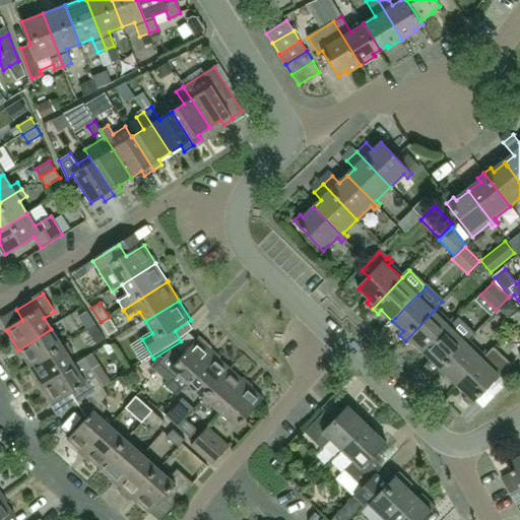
[(449,323),(435,310),(405,341),(410,346),(414,342),(426,353),(455,322),(452,319),(449,323)]
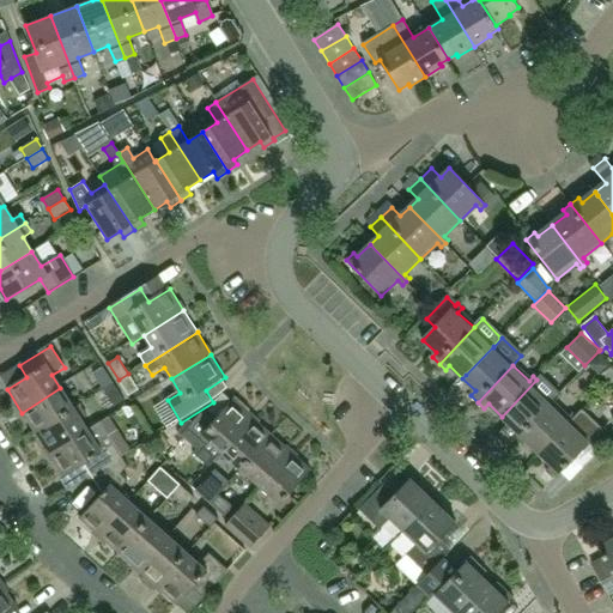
[(103,389),(113,383),(103,366),(93,374),(103,389)]
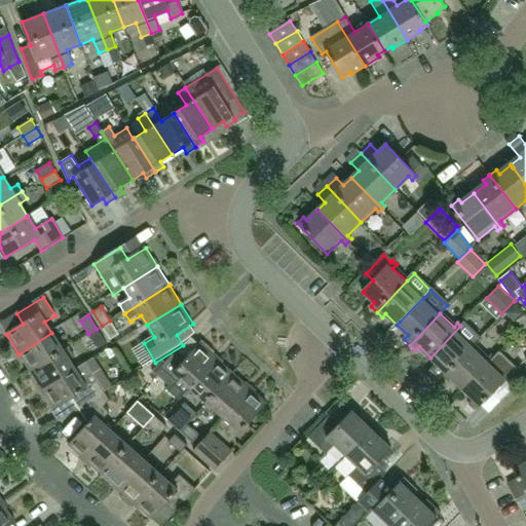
[(525,335),(525,334),(525,316),(525,315),(516,323),(525,335)]
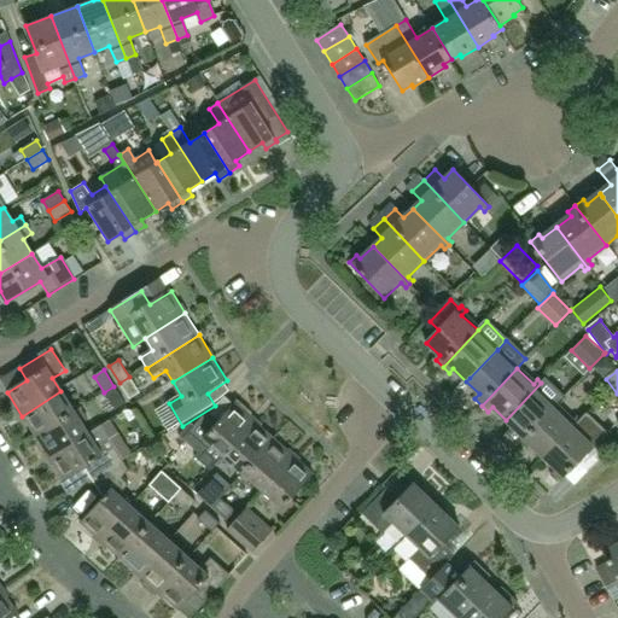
[(140,392),(129,377),(120,383),(129,398),(140,392)]
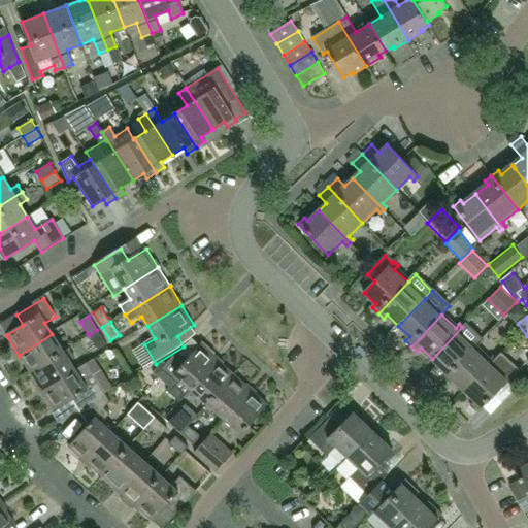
[(438,365),(428,376),(438,386),(444,378),(446,378),(475,348),(483,339),(465,324),(462,327),(432,359),(438,365)]
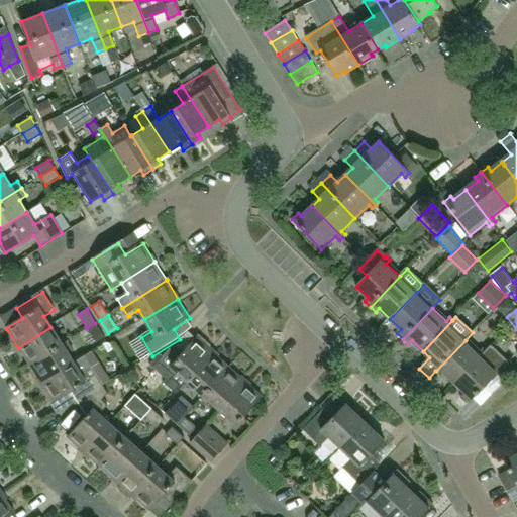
[(104,336),(95,323),(87,328),(96,341),(104,336)]
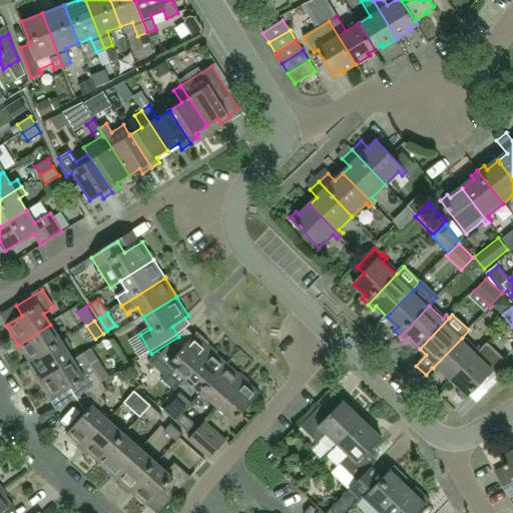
[(30,364),(62,344),(50,325),(18,346),(30,364)]
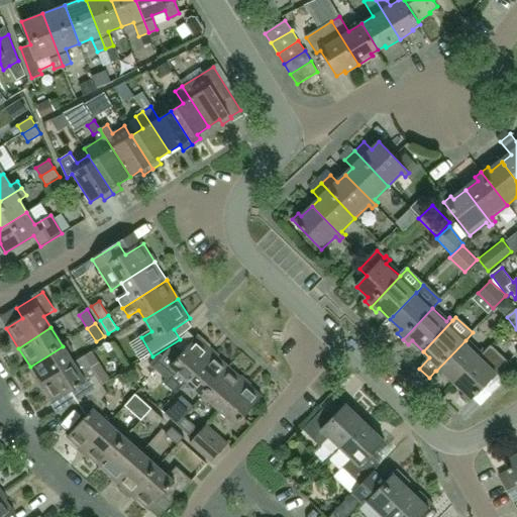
[(174,346),(153,370),(166,381),(164,384),(176,395),(187,383),(212,353),(209,350),(211,347),(199,336),(197,338),(196,339),(183,354),(174,346)]
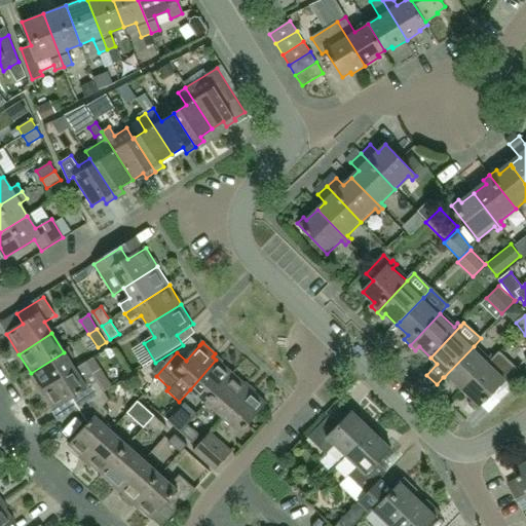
[(487,359),(474,346),(444,377),(449,382),(452,379),(463,390),(494,359),(491,354),(487,359)]
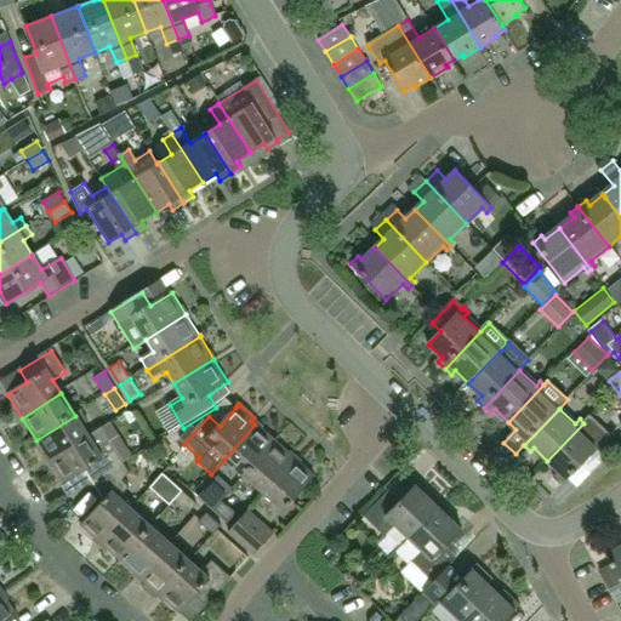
[(36,440),(50,462),(89,438),(75,416),(36,440)]
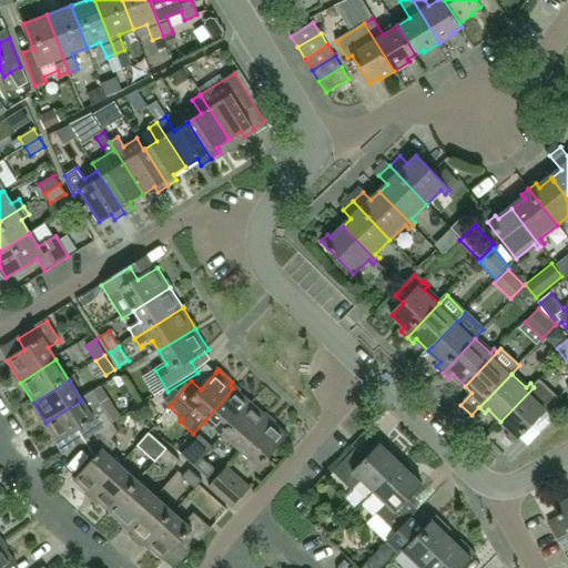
[(534,387),(500,422),(513,433),(508,436),(516,443),(520,438),(558,399),(539,381),(534,387)]
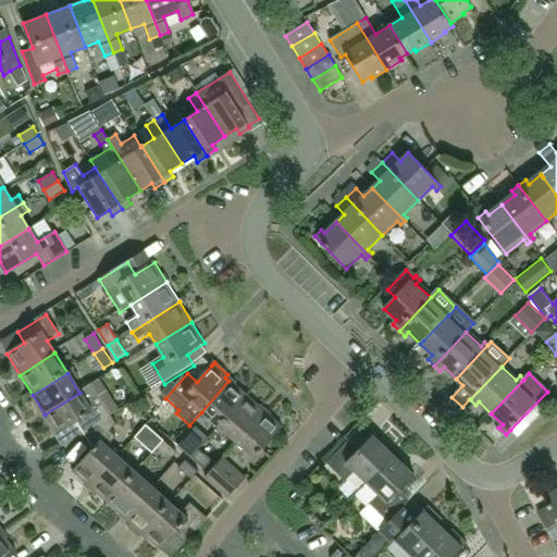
[(219,428),(246,396),(229,381),(201,412),(219,428)]
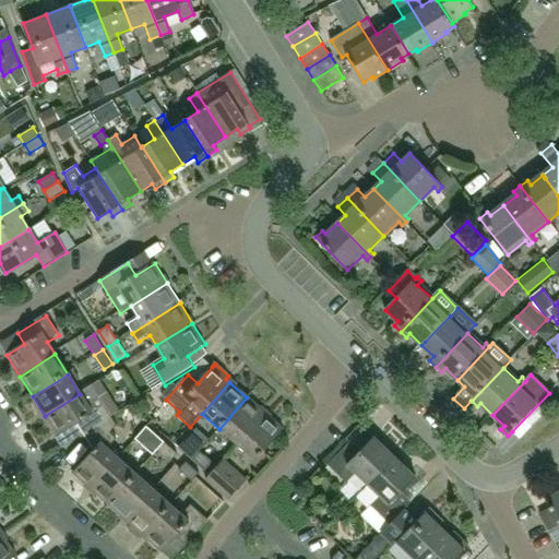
[(75,424),(83,436),(111,418),(92,387),(80,394),(45,416),(57,436),(75,424)]
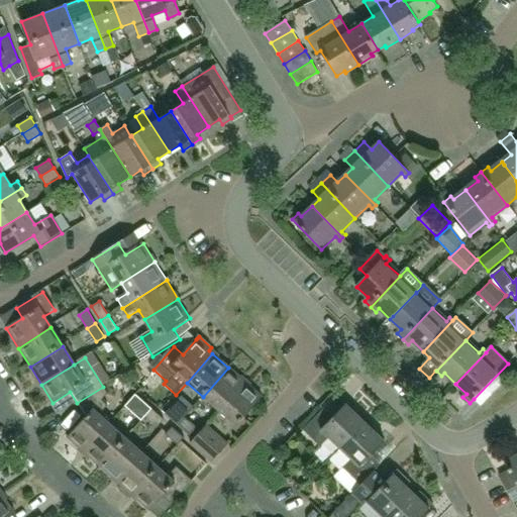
[(219,412),(245,383),(228,368),(203,397),(219,412)]
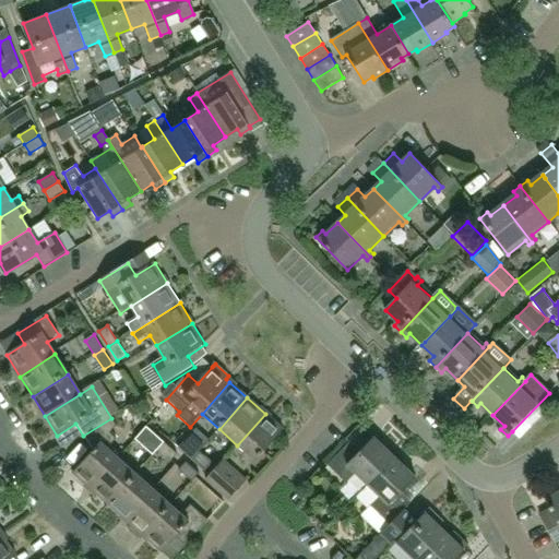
[(265,414),(237,445),(256,462),(284,430),(265,414)]
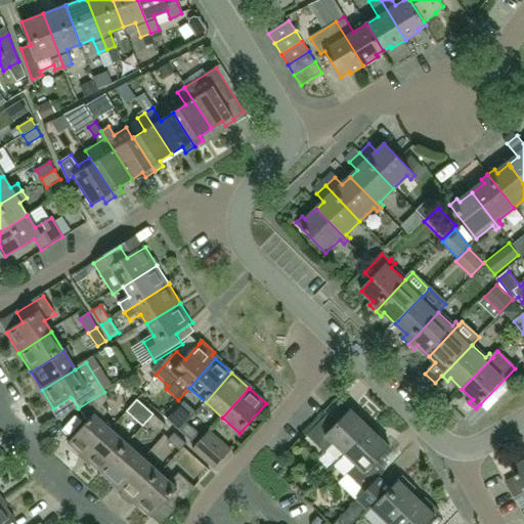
[(84,461),(110,431),(101,423),(108,413),(102,408),(110,400),(104,392),(78,408),(86,423),(67,445),(84,461)]
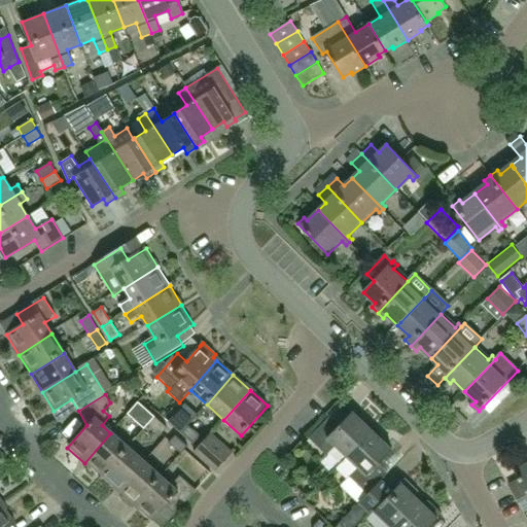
[(154,417),(138,402),(127,415),(143,429),(147,424),(154,417)]
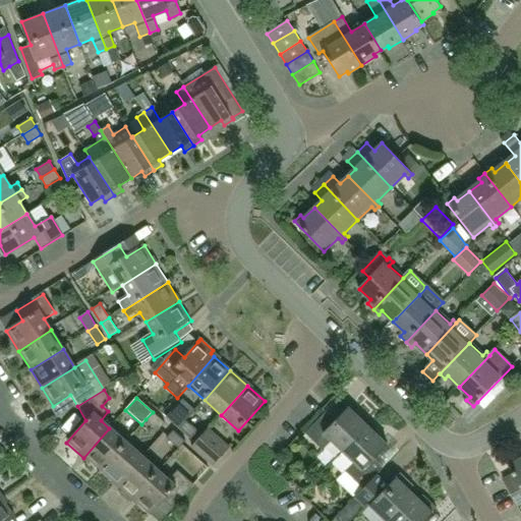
[(179,427),(185,420),(173,409),(167,417),(179,427)]
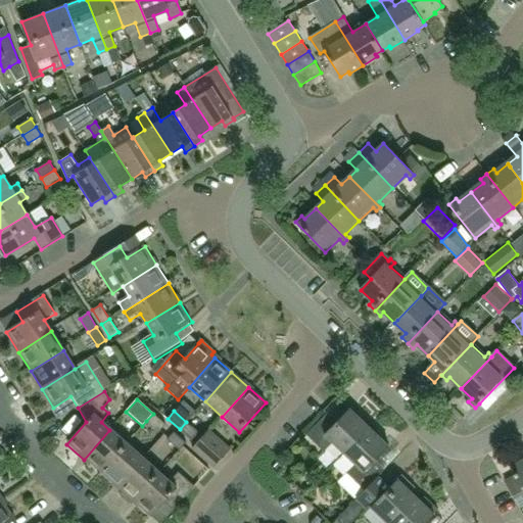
[(343,455),(370,428),(350,411),(337,425),(328,416),(306,437),(324,454),(333,444),(343,455)]
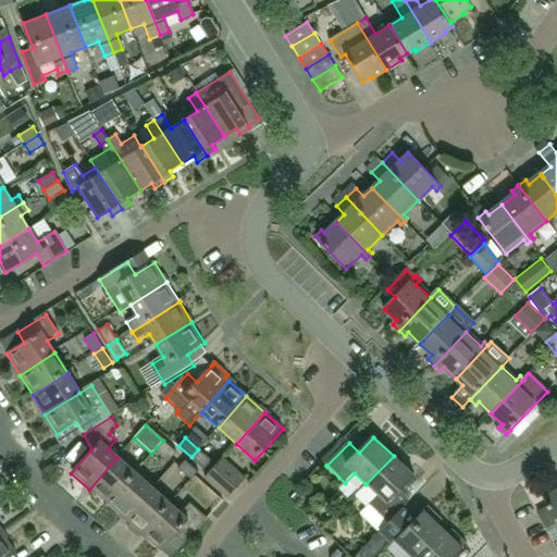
[(176,452),(163,441),(156,448),(169,459),(176,452)]
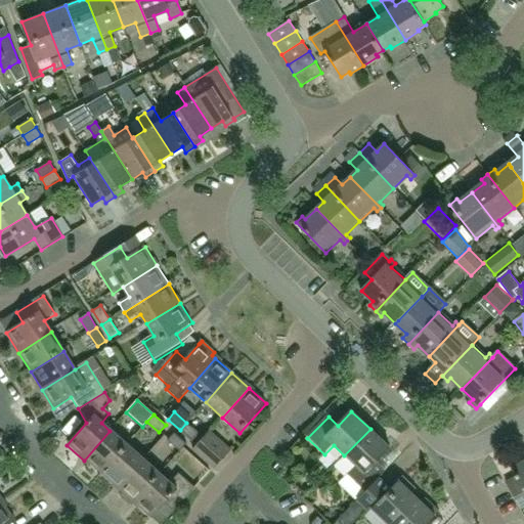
[(199,433),(186,423),(180,430),(192,441),(199,433)]
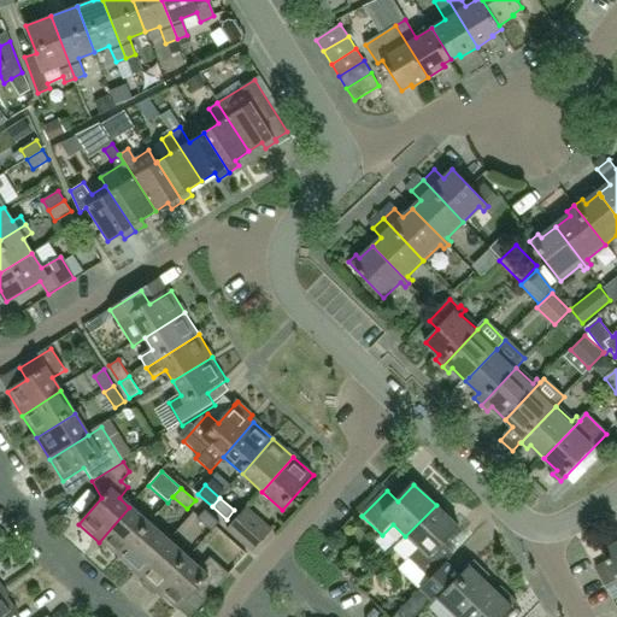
[(436,505),(405,536),(418,550),(409,559),(430,581),(448,562),(454,556),(444,545),(459,528),(436,505)]
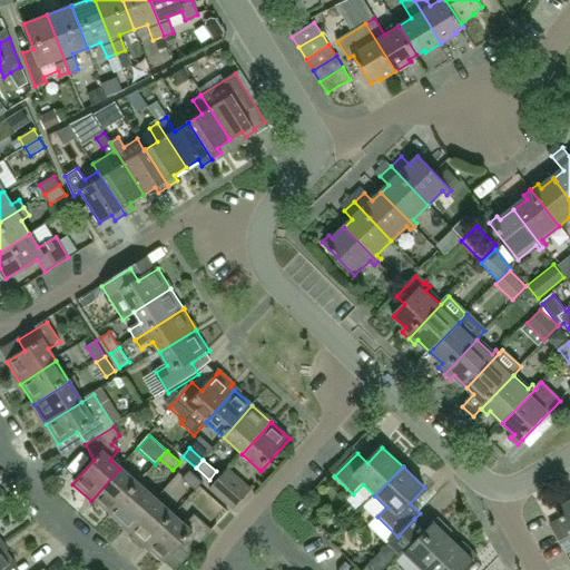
[(91,501),(110,517),(138,484),(119,469),(91,501)]
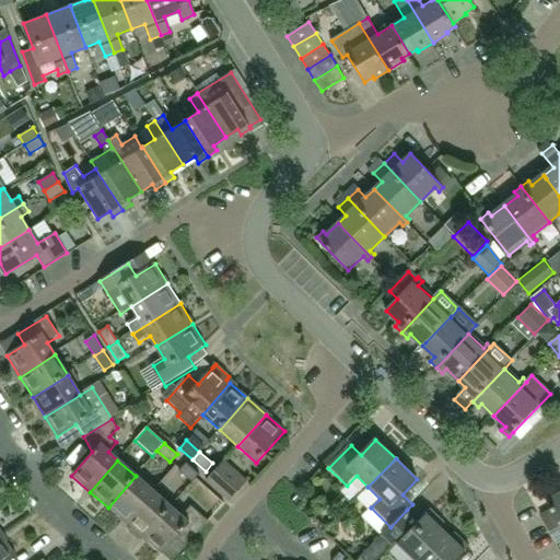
[(186,463),(181,469),(179,470),(193,481),(199,474),(186,463)]
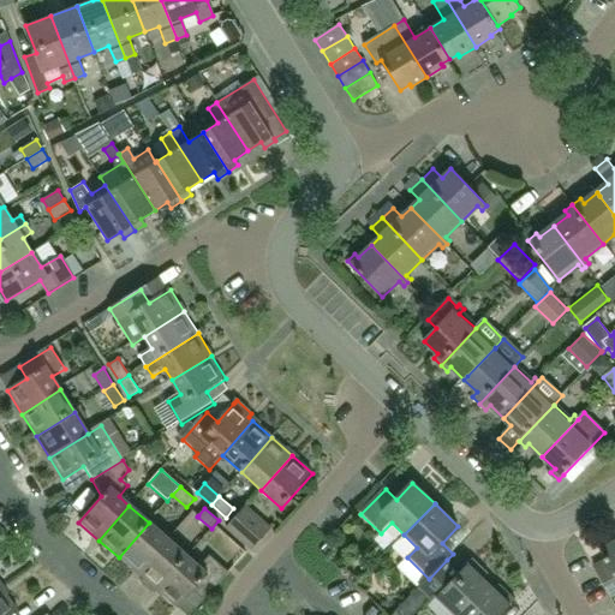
[(269,529),(245,508),(227,529),(251,550),(269,529)]
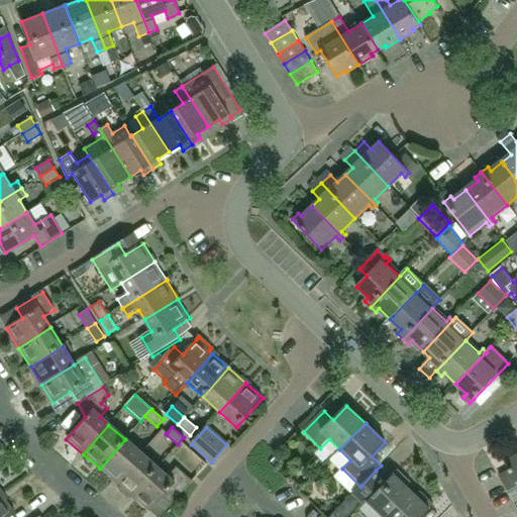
[(116,483),(141,453),(125,439),(100,469),(116,483)]
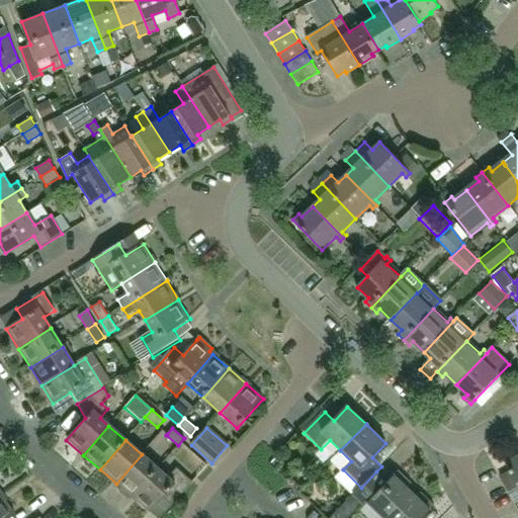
[(130,502),(133,499),(159,468),(142,454),(116,484),(118,486),(116,489),(130,502)]
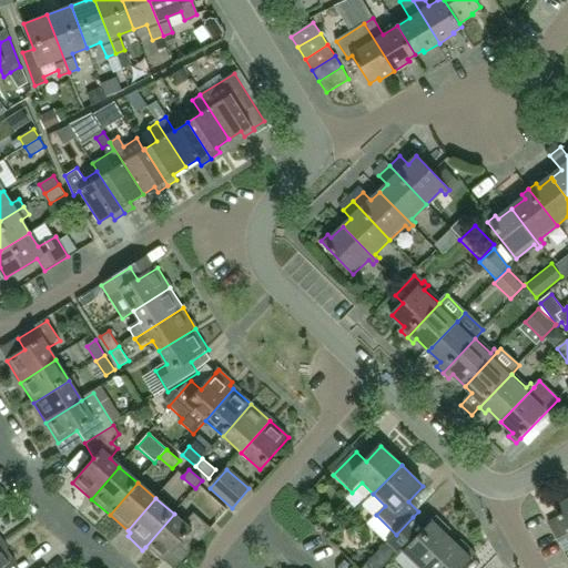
[(559,518),(548,524),(564,550),(567,547),(567,499),(563,503),(560,498),(551,503),(559,518)]
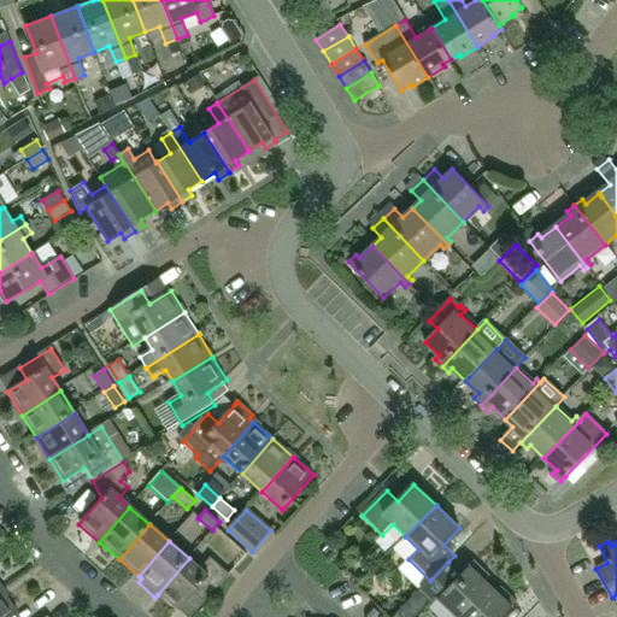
[(194,594),(205,604),(229,576),(210,559),(201,570),(189,558),(158,594),(178,611),(194,594)]
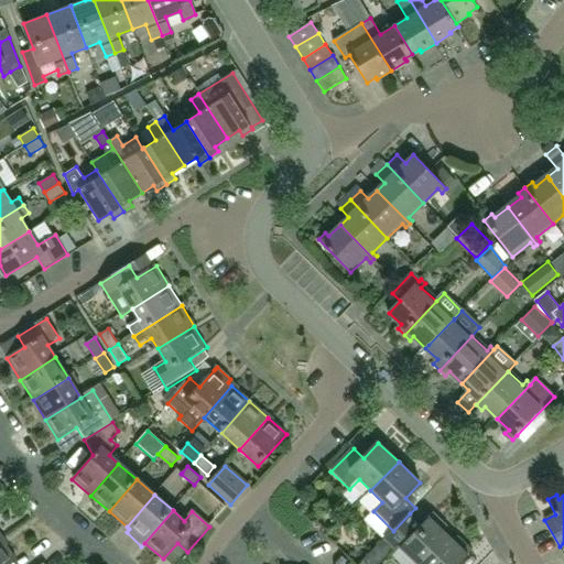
[(401,549),(415,563),(422,563),(448,538),(445,533),(449,529),(434,513),(422,527),(410,513),(393,531),(384,540),(396,550),(398,552),(401,549)]
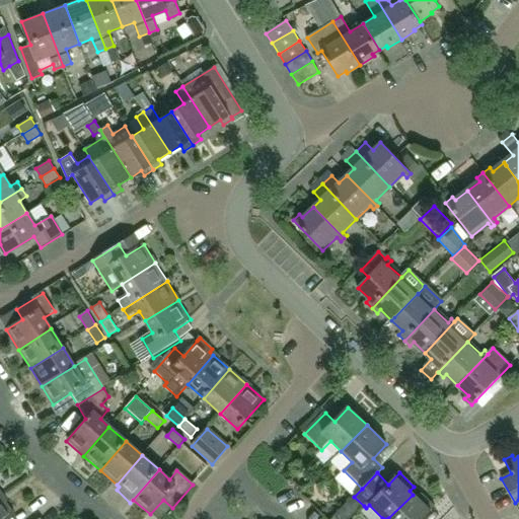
[(424,518),(436,508),(422,495),(418,499),(413,495),(388,518),(424,518)]
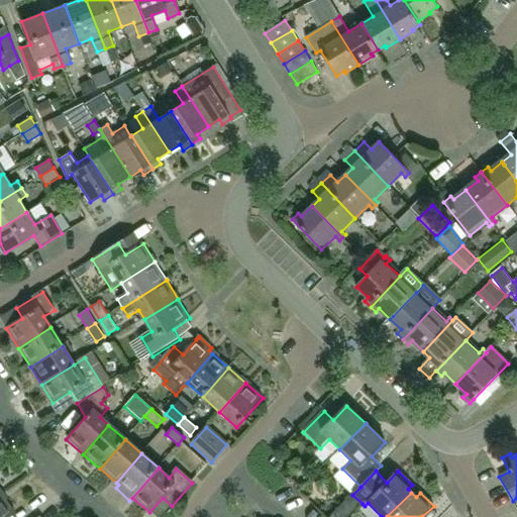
[(334,516),(348,516),(363,504),(352,495),(333,515),(334,516)]
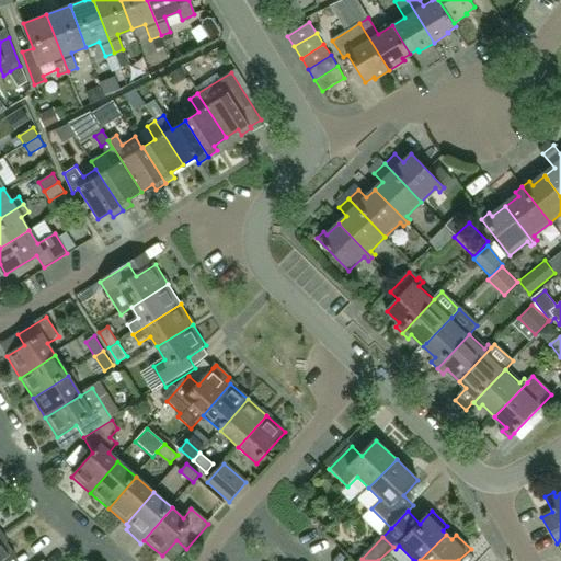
[(2,538),(0,539),(0,560),(11,560),(16,558),(2,538)]
